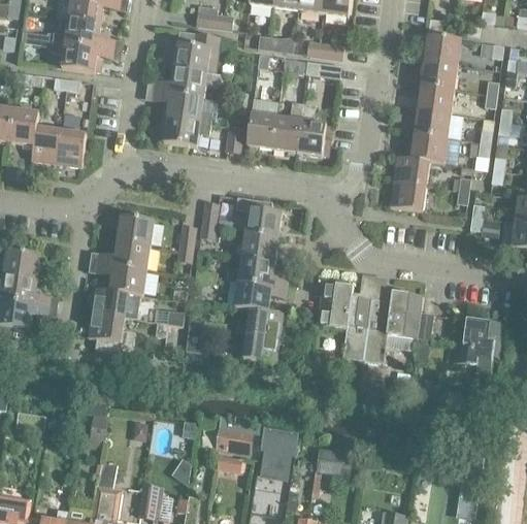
[(108,9),(109,0),(70,0),(68,19),(101,23),(103,8),(108,9)]
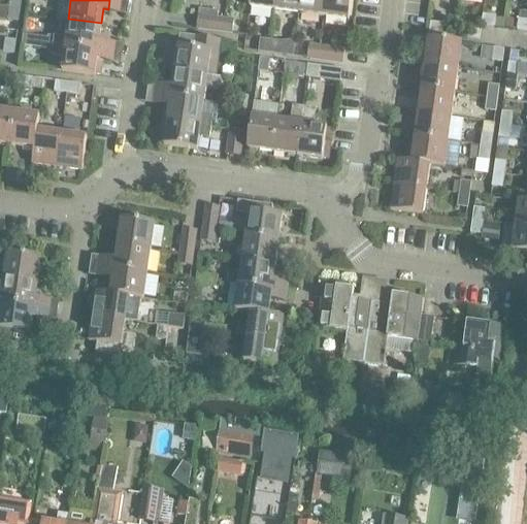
[(275,0),(274,6),(299,10),(300,0),(275,0)]
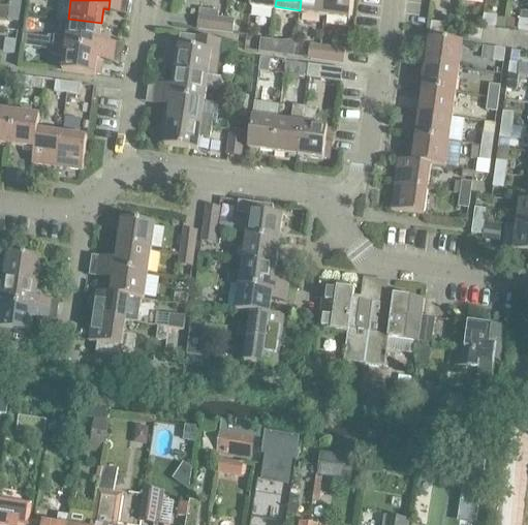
[(301,0),(300,10),(324,13),(325,0),(301,0)]
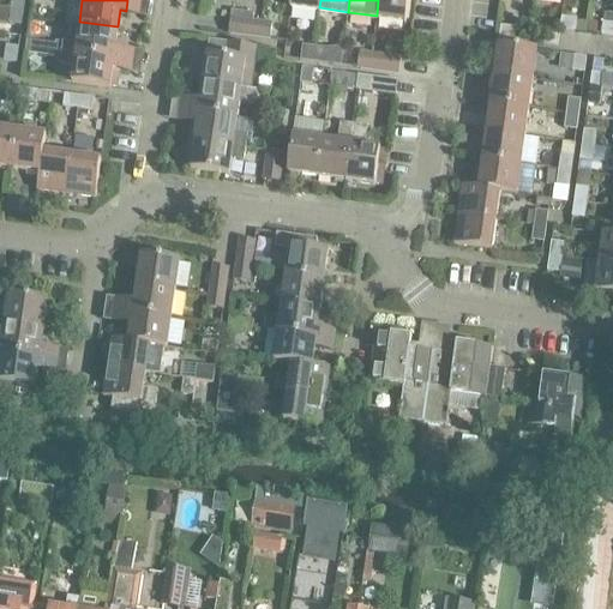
[(378,0),(377,16),(404,19),(407,0),(378,0)]
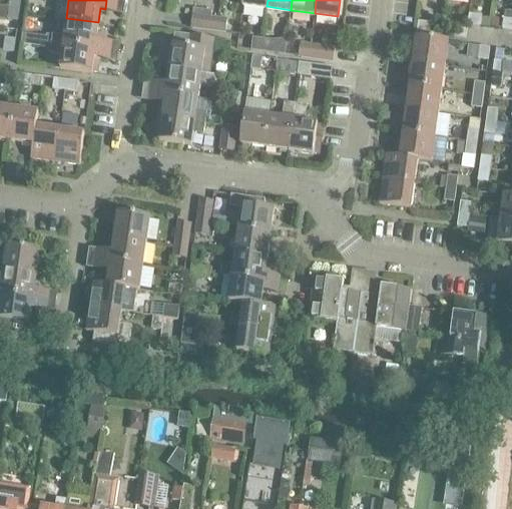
[(17,18),(19,4),(9,3),(7,17),(17,18)]
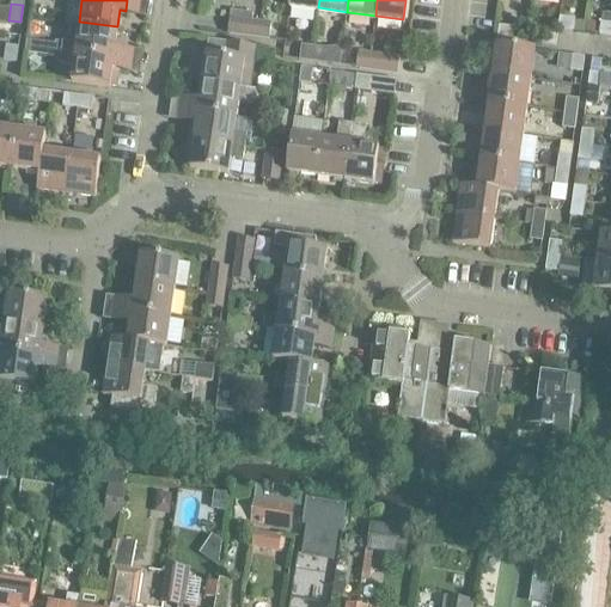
[(227,29),(256,32),(258,18),(251,17),(252,10),(230,6),(228,13),(227,29)]
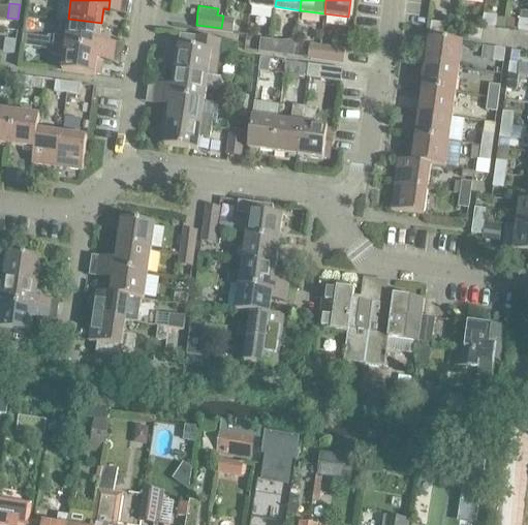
[(483,11),(482,22),(504,25),(505,16),(496,14),(496,13),(483,11)]
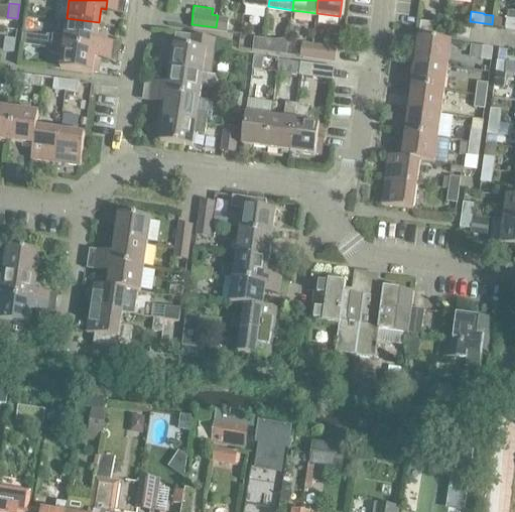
[(228,16),(218,15),(216,27),(226,29),(228,16)]
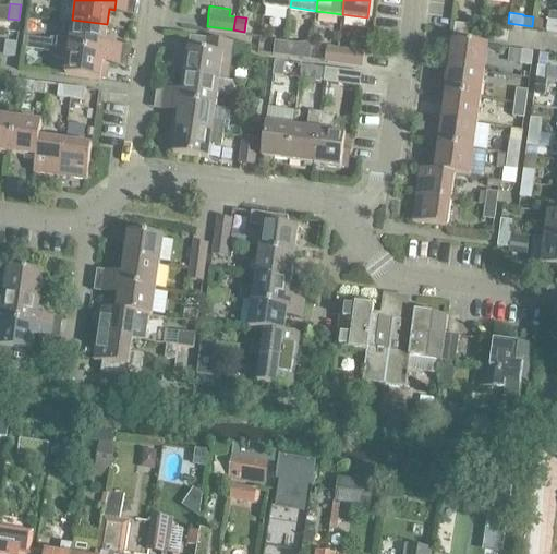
[(545,28),(556,29),(556,17),(547,16),(545,28)]
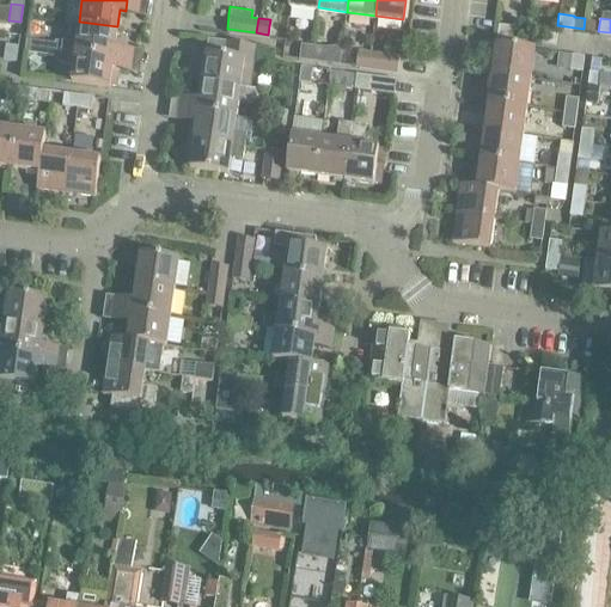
[(586,19),(585,29),(593,30),(596,20),(586,19)]
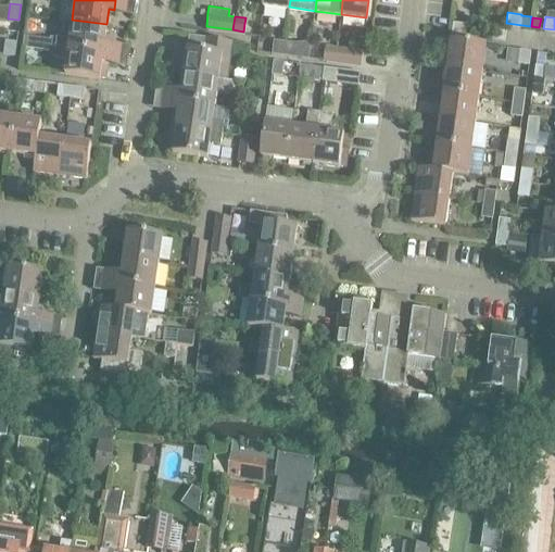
[(51,37),(36,35),(35,46),(49,48),(50,42),(58,44),(109,51),(110,39),(104,38),(106,24),(72,20),(70,33),(64,32),(60,35),(51,34),(51,37)]
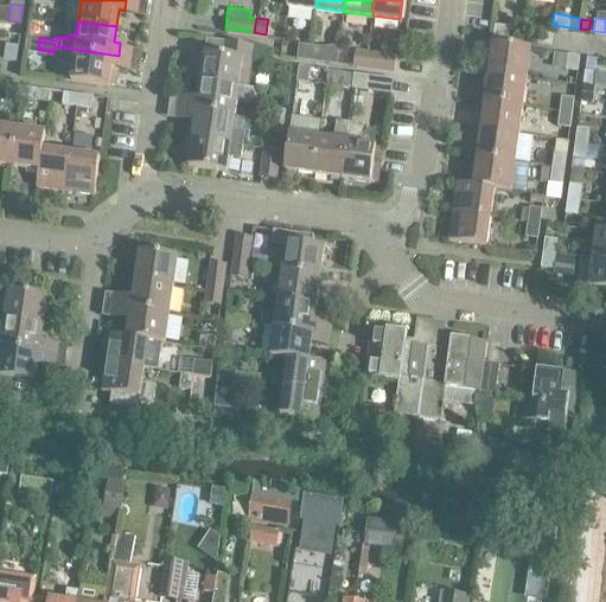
[(495,21),(492,34),(508,36),(509,24),(495,21)]
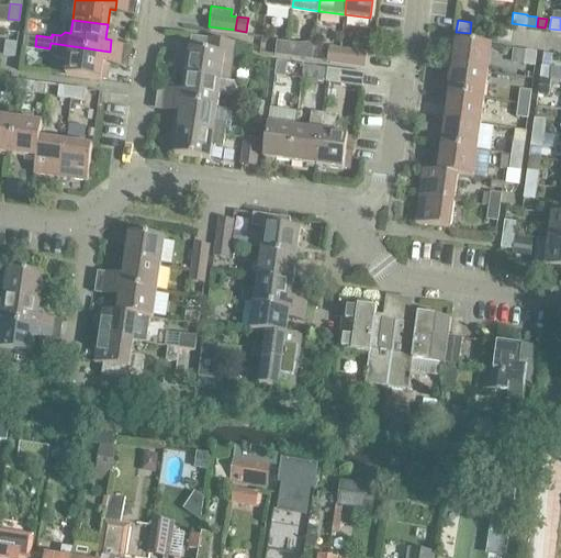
[(496,25),(495,36),(509,38),(511,28),(496,25)]
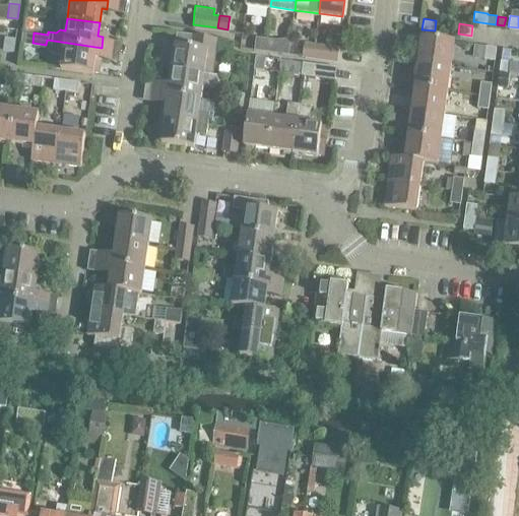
[(20,41),(33,43),(34,33),(22,30),(20,41)]
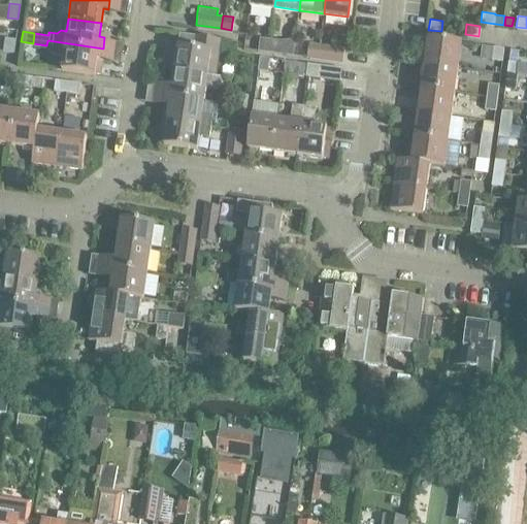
[(193,45),(177,43),(175,54),(170,53),(168,67),(206,72),(210,48),(218,50),(220,36),(195,33),(193,45)]
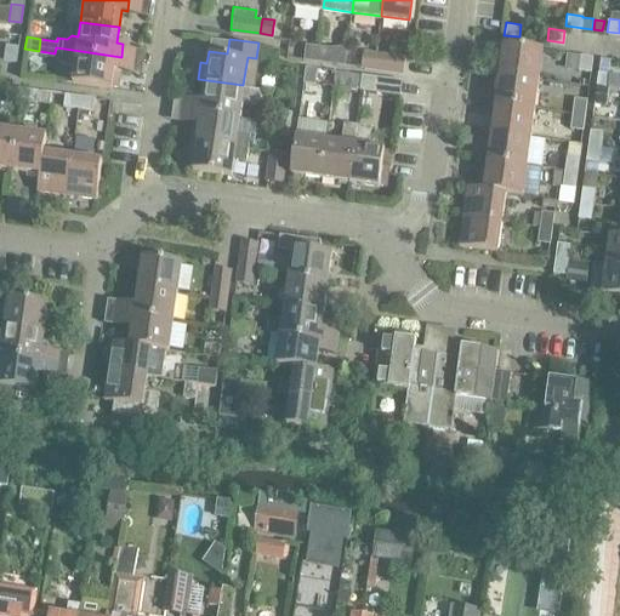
[(305,41),(303,57),(316,58),(318,44),(305,41)]
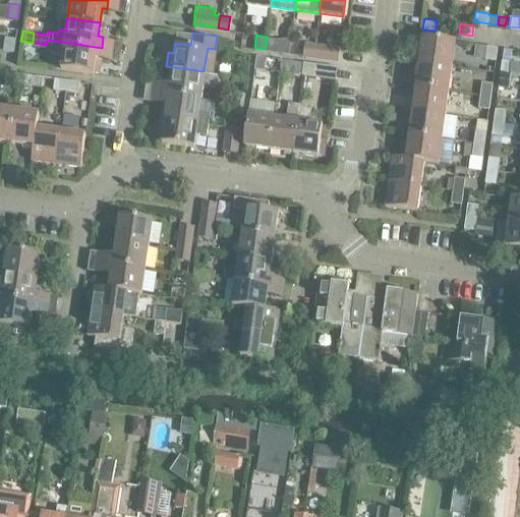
[(421,35),(418,60),(451,64),(454,40),(421,35)]
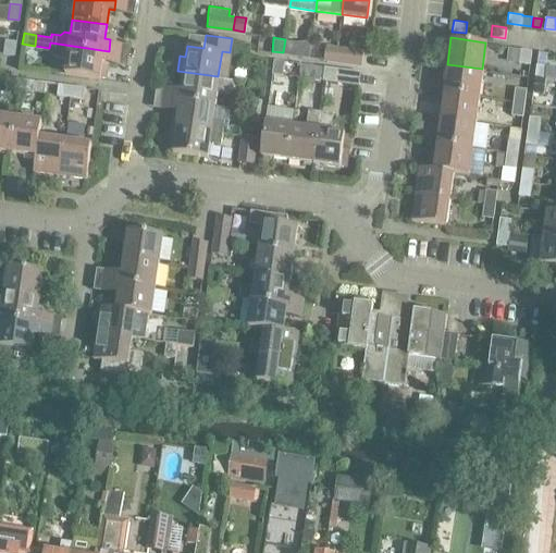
[(4,38),(3,51),(14,53),(16,39),(4,38)]
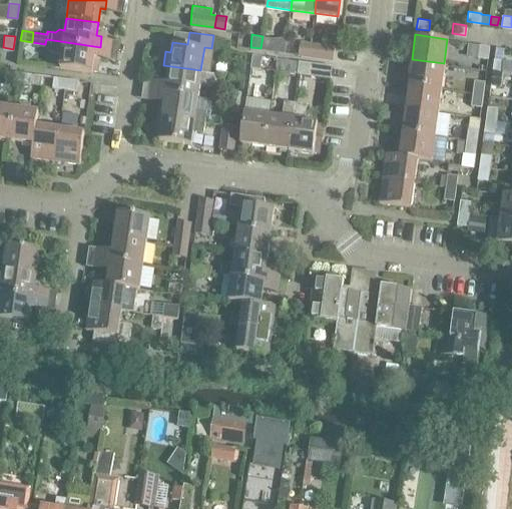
[(263,36),(261,48),(271,50),(273,37),(263,36)]
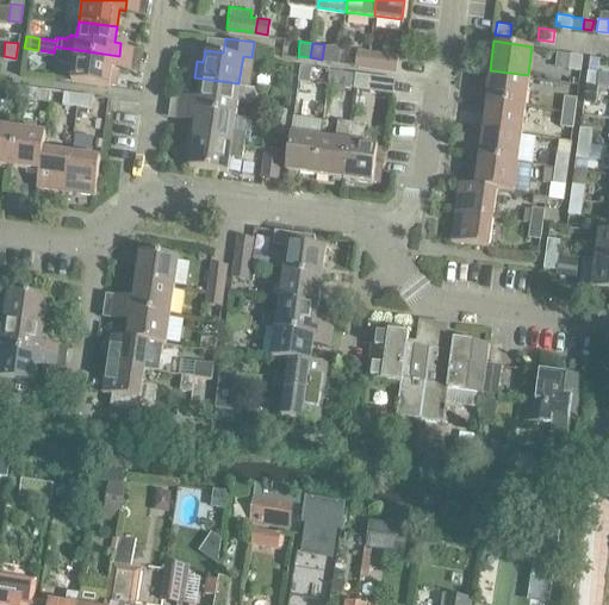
[(117,67),(119,56),(63,48),(61,61),(73,62),(70,78),(109,83),(109,82),(116,82),(117,73),(111,68),(111,67),(117,67)]
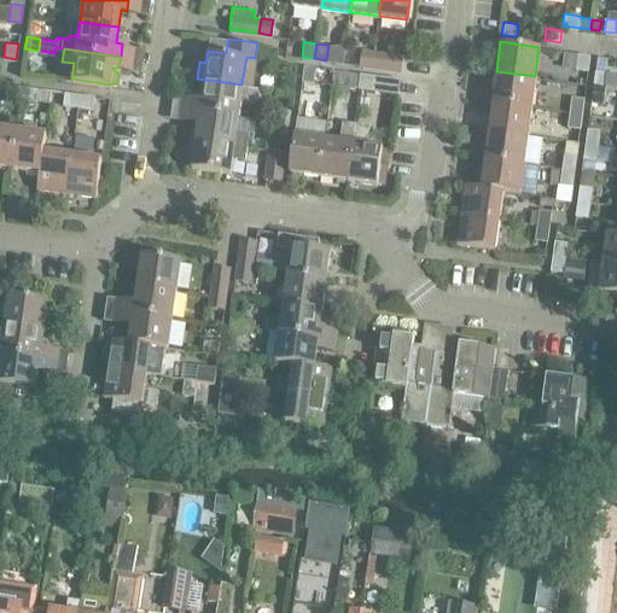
[(359,64),(372,66),(374,51),(361,48),(359,64)]
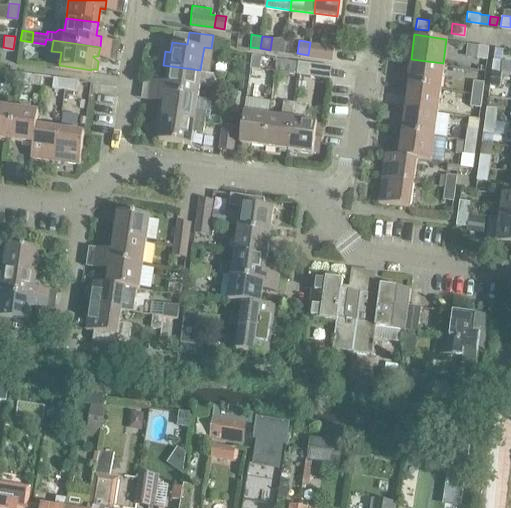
[(333,45),(310,42),(308,55),(332,58),(333,45)]
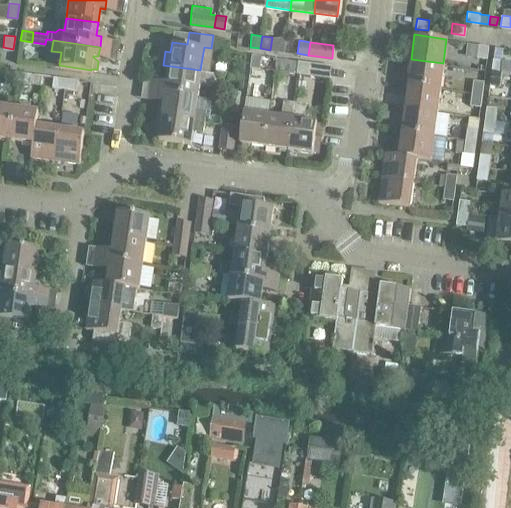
[(478,43),(476,55),(486,57),(488,44),(478,43)]
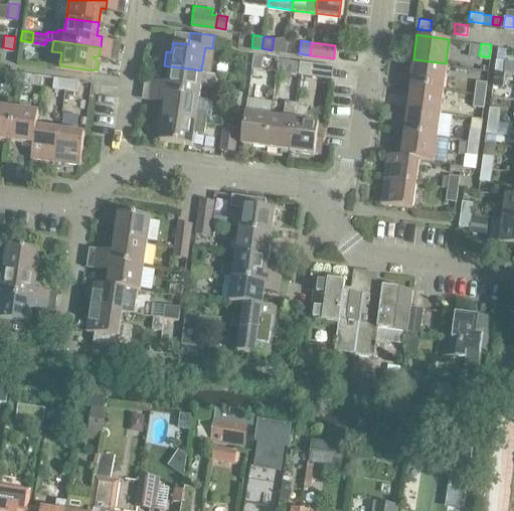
[(252,53),(250,66),(261,67),(262,54),(252,53)]
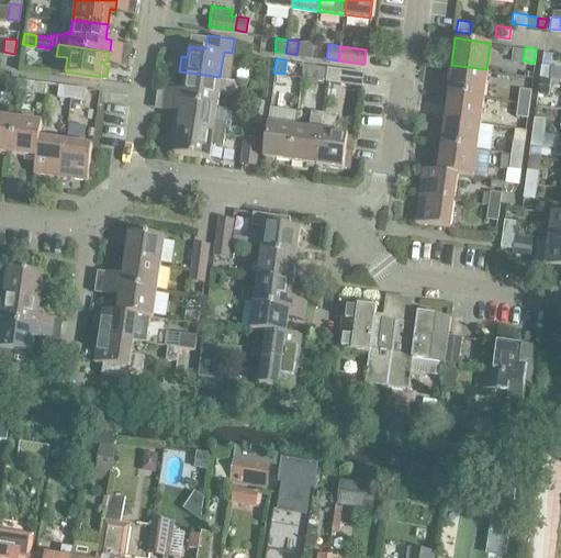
[(301,77),(317,79),(320,79),(321,79),(323,65),(302,63),(302,69),(301,77)]
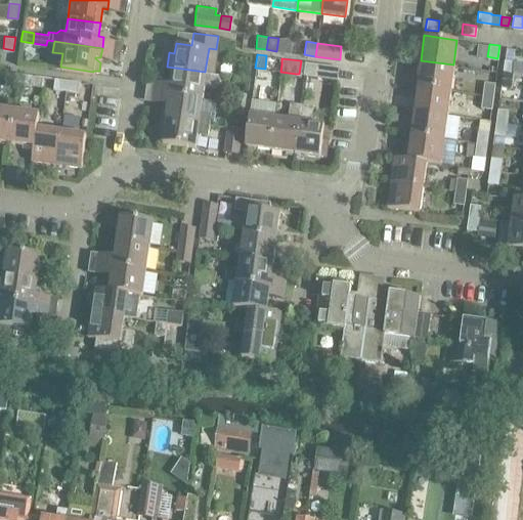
[(504,58),(503,71),(513,73),(515,60),(504,58)]
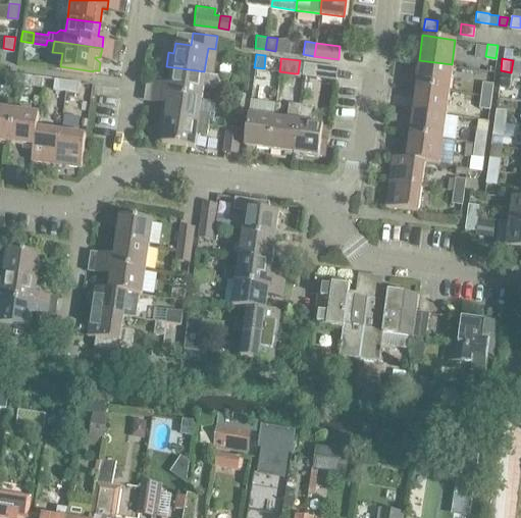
[(311,75),(313,61),(301,60),(300,73),(311,75)]
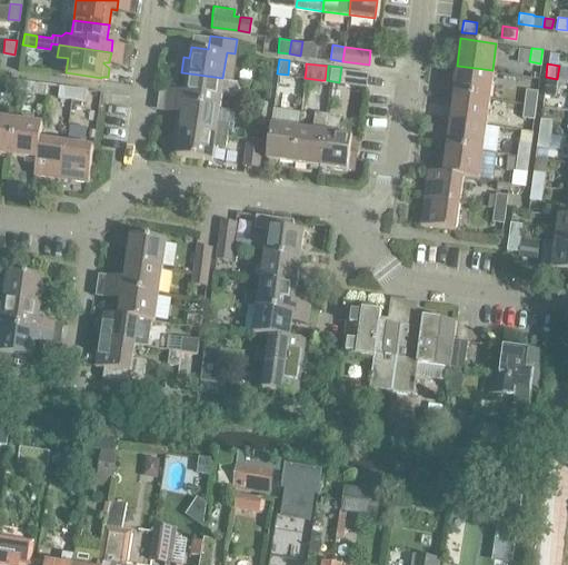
[(457,66),(454,92),(489,97),(492,70),(457,66)]
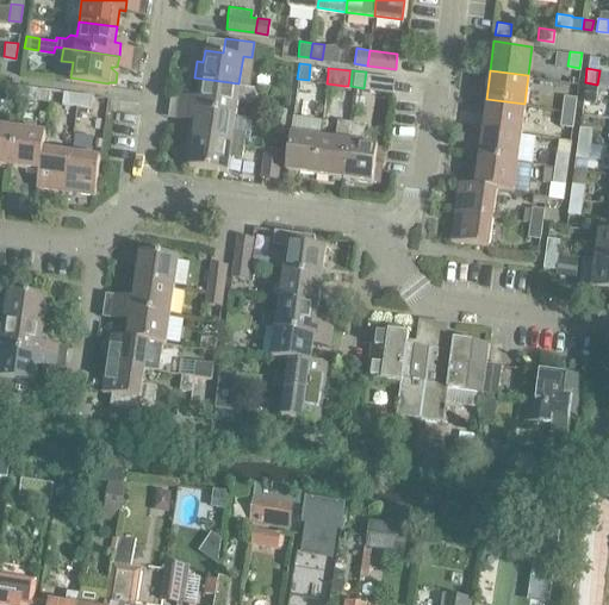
[(395,76),(366,72),(364,88),(392,92),(395,76)]
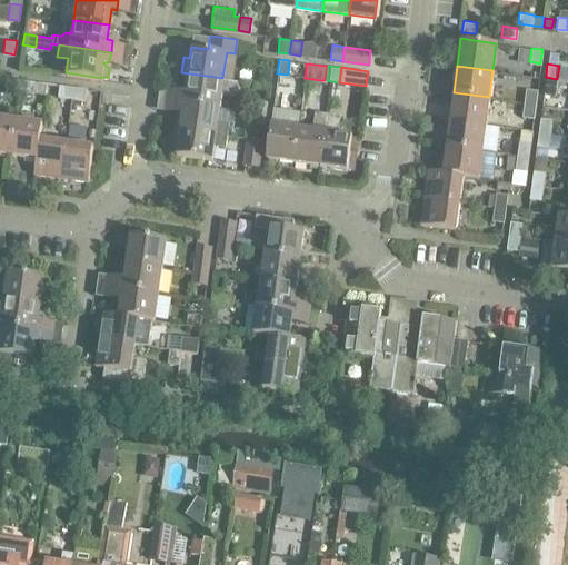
[(263,70),(261,85),(269,86),(271,71),(263,70)]
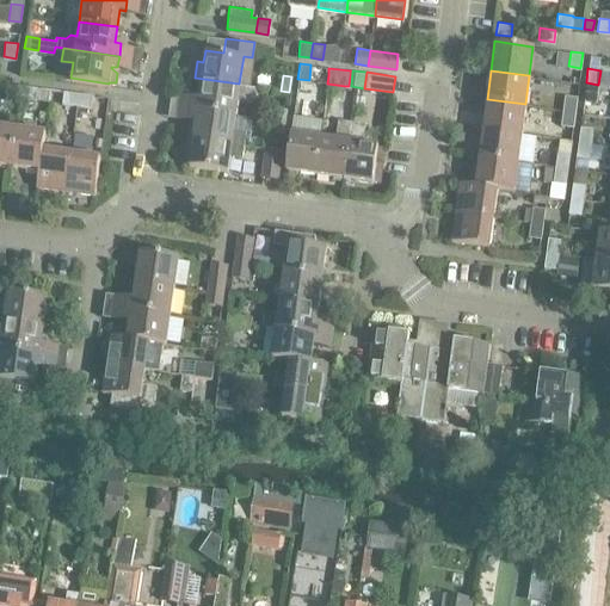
[(256,101),(257,87),(239,85),(239,84),(195,78),(195,79),(201,80),(198,96),(192,94),(191,106),(235,112),(238,99),(256,101)]
